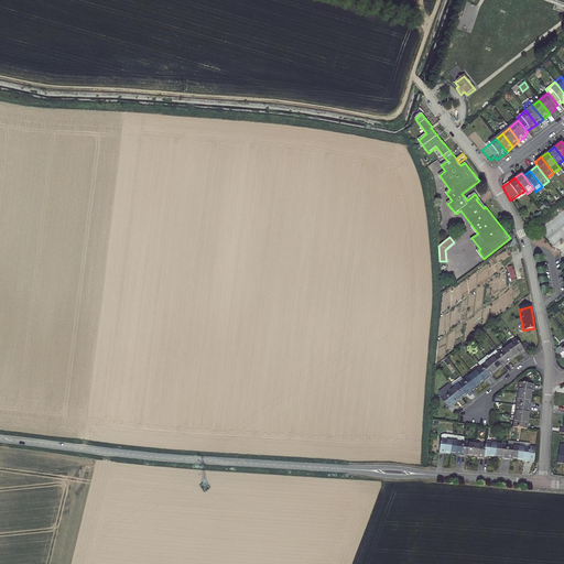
[(506,347),(514,358),(524,351),(514,339),(506,347)]
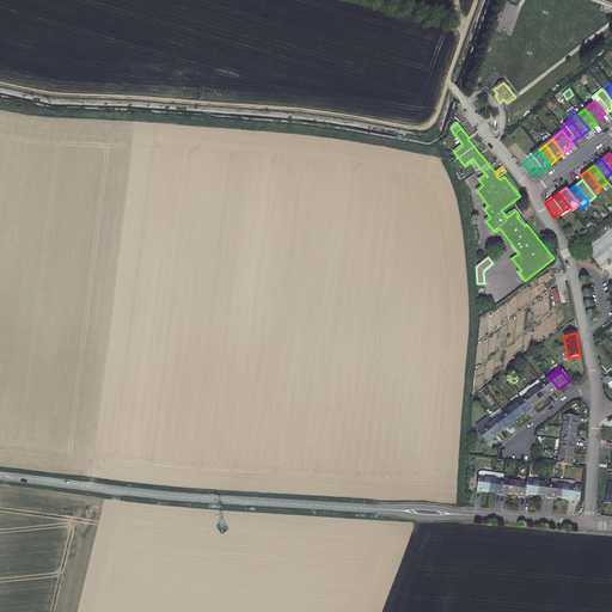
[(549,397),(558,389),(549,377),(539,384),(549,397)]
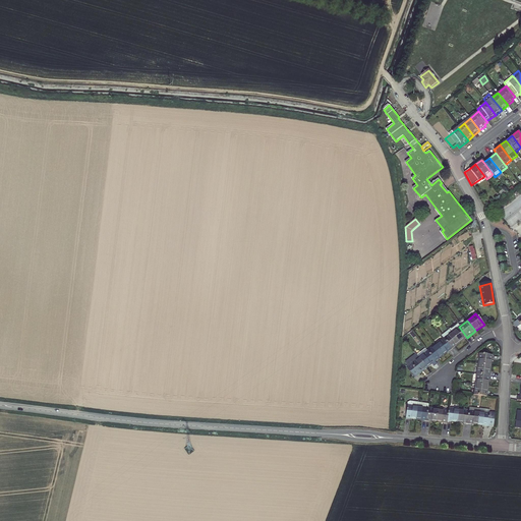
[(449,331),(451,334),(459,327),(457,324),(449,331)]
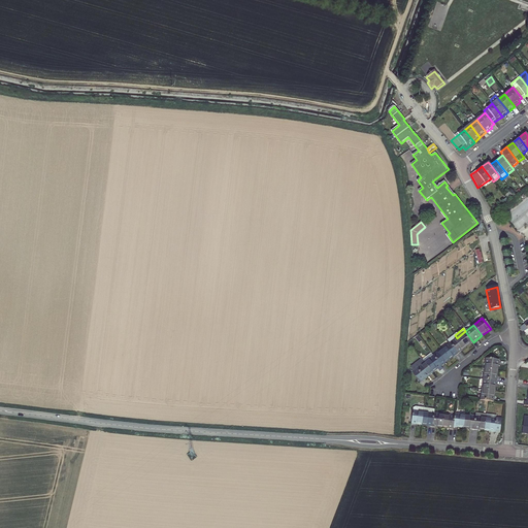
[(457,338),(465,349),(473,342),(465,331),(457,338)]
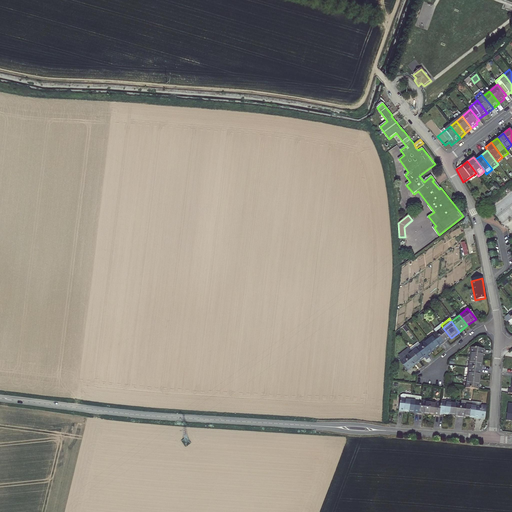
[(433,331),(436,334),(443,328),(441,325),(433,331)]
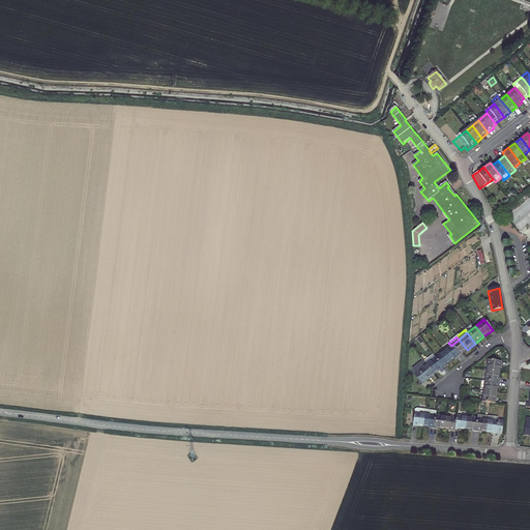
[(459,356),(467,350),(459,340),(451,346),(459,356)]
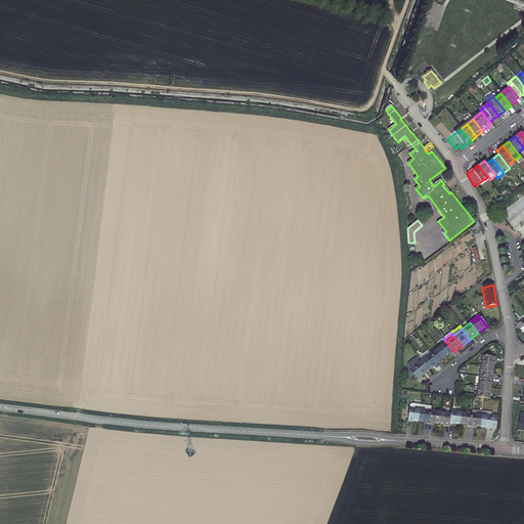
[(453,352),(446,342),(438,348),(446,359),(453,352)]
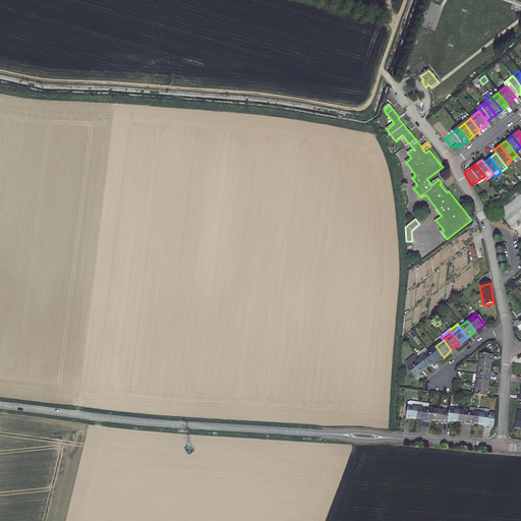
[(444,357),(436,346),(427,353),(436,363),(444,357)]
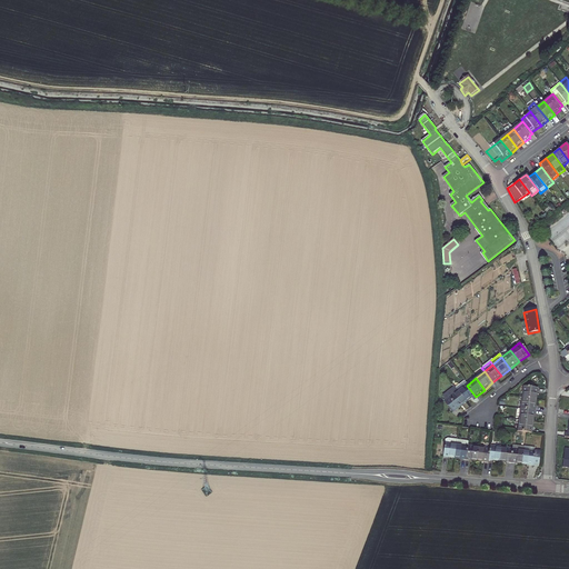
[(458,392),(467,386),(465,382),(456,389),(458,392)]
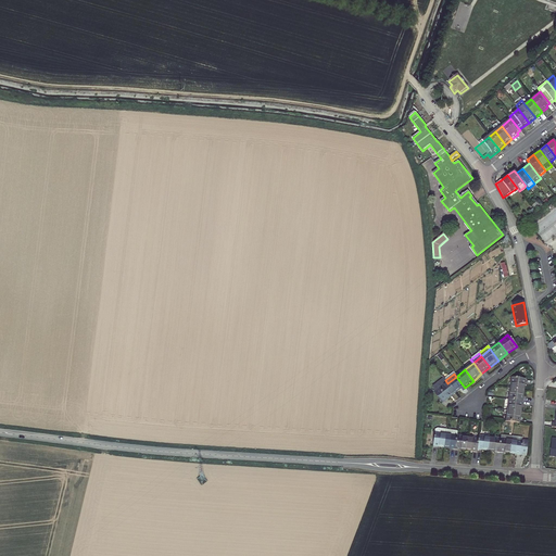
[(465,388),(456,377),(447,383),(456,394),(462,390),(464,393),(467,391),(465,388)]
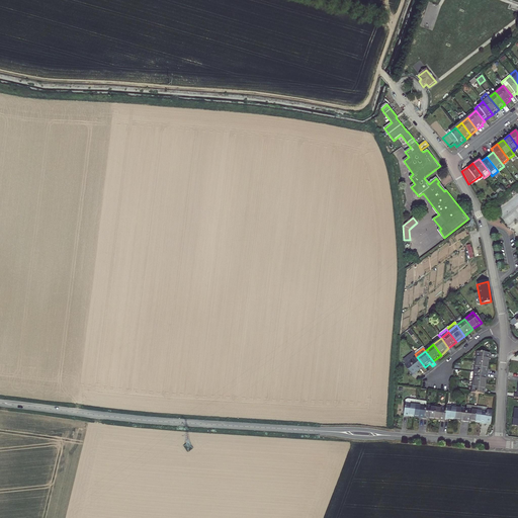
[(477,352),(475,362),(488,364),(489,353),(477,352)]
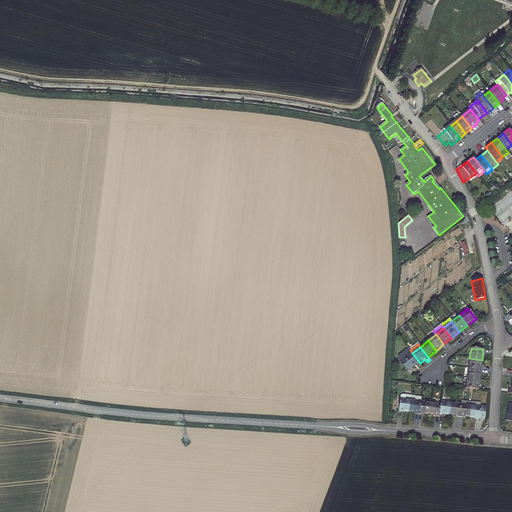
[(398,360),(400,363),(412,353),(410,350),(398,360)]
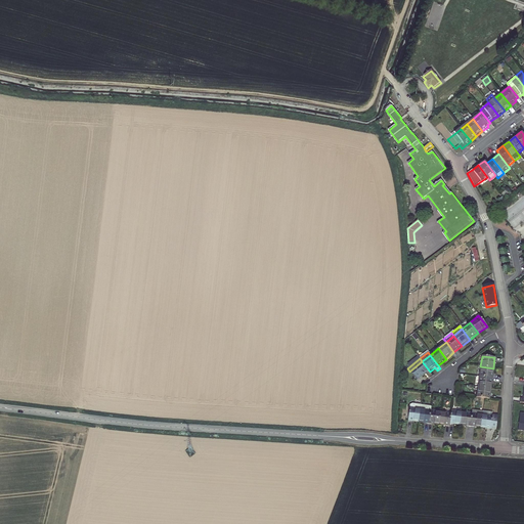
[(430,372),(422,361),(409,372),(418,382),(430,372)]
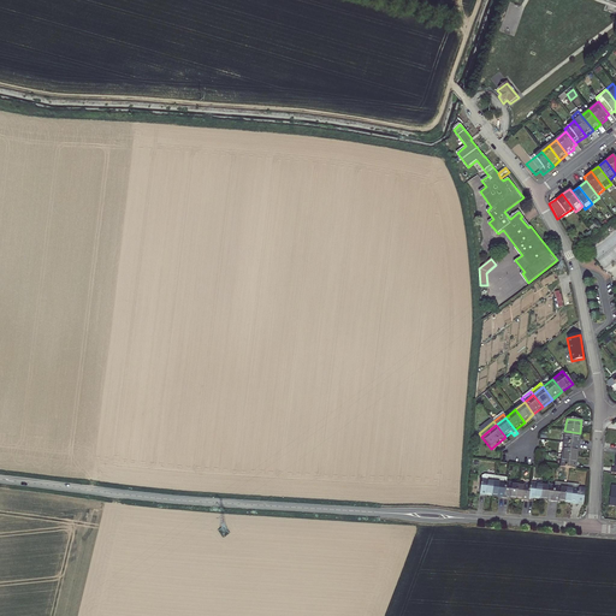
[(564,431),(563,443),(579,445),(580,433),(564,431)]
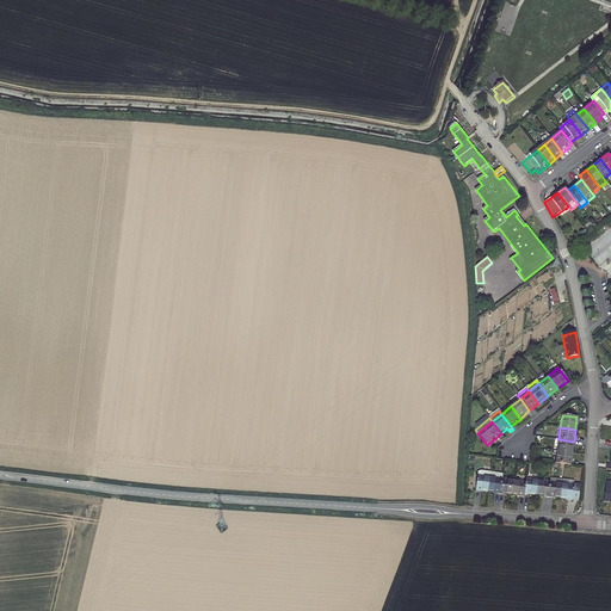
[(574,442),(559,439),(556,451),(572,454),(574,442)]
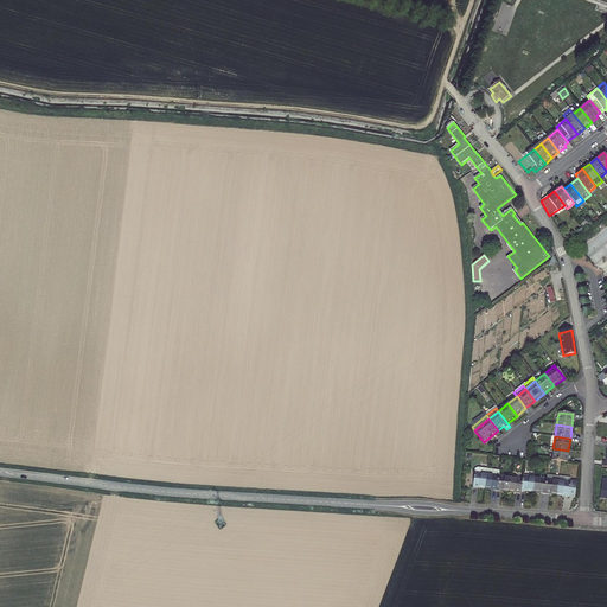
[(568,451),(553,448),(551,460),(567,462),(568,451)]
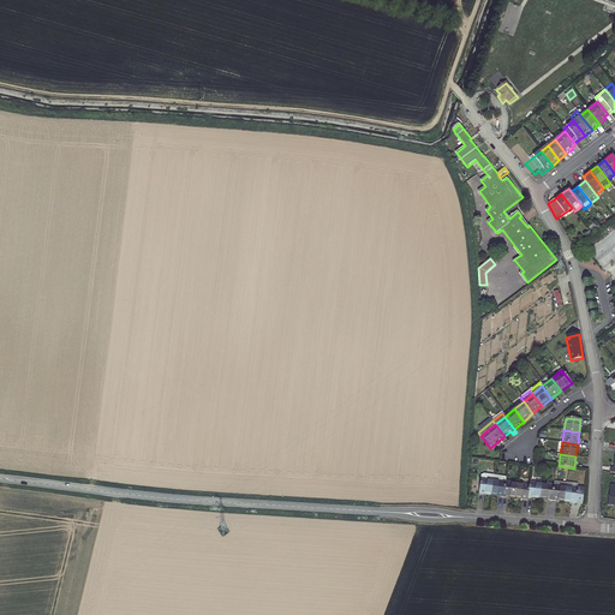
[(490,499),(493,482),(494,476),(482,475),(479,477),(477,497),(490,499)]
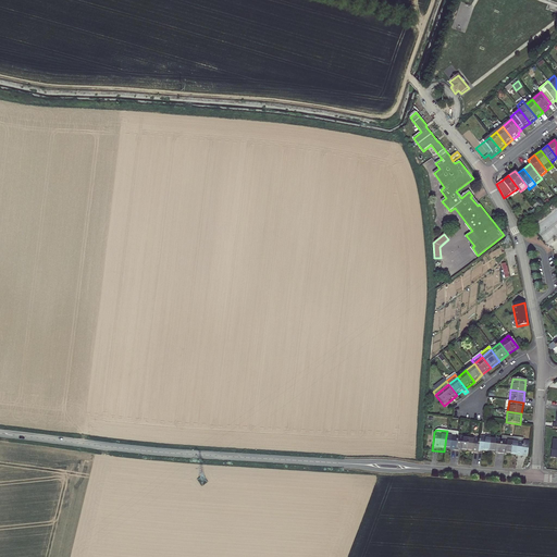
[(447,431),(446,436),(444,452),(455,453),(457,437),(458,432),(447,431)]
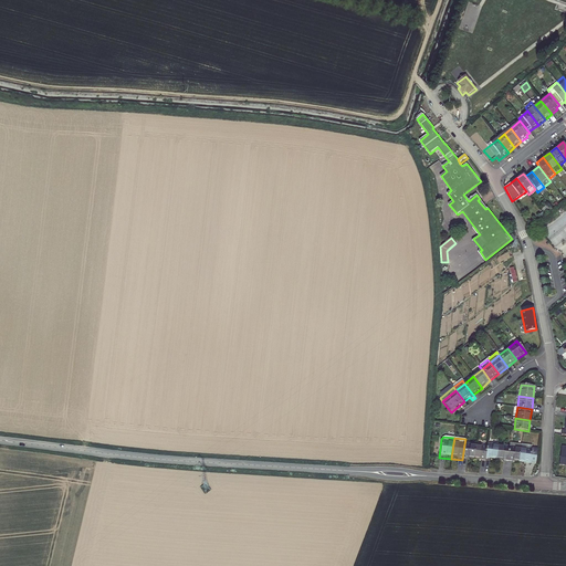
[(510,442),(510,446),(507,461),(519,462),(521,443),(510,442)]
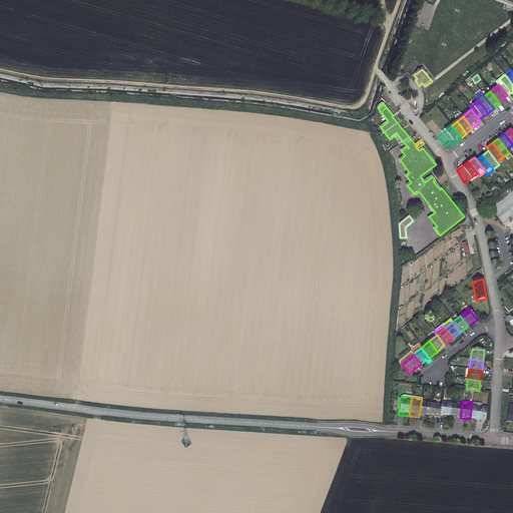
[(441,402),(441,405),(440,416),(450,417),(452,403),(441,402)]
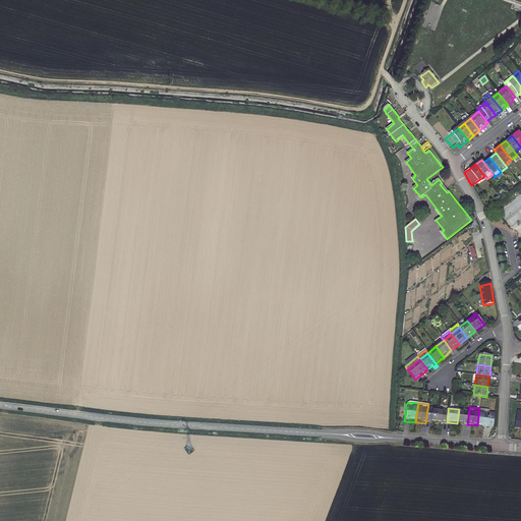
[(489,409),(479,408),(477,425),(494,427),(495,413),(488,413),(489,409)]
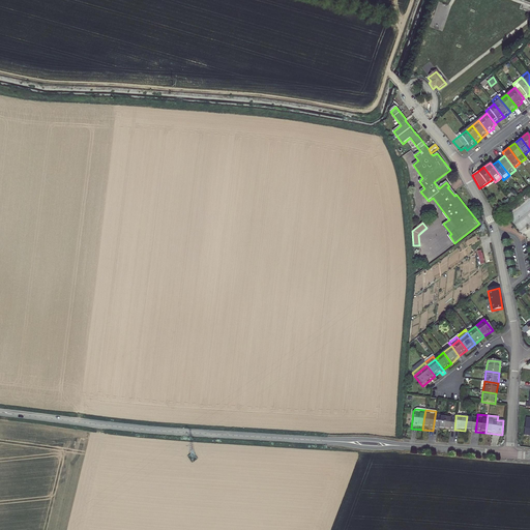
[(445,417),(435,416),(433,431),(443,432),(445,417)]
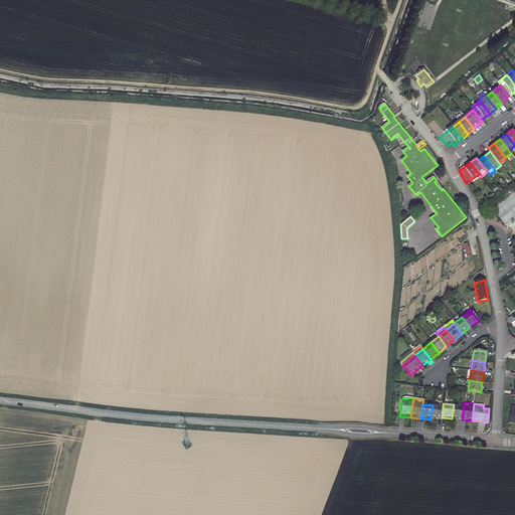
[(464,405),(454,404),(452,418),(462,419),(464,405)]
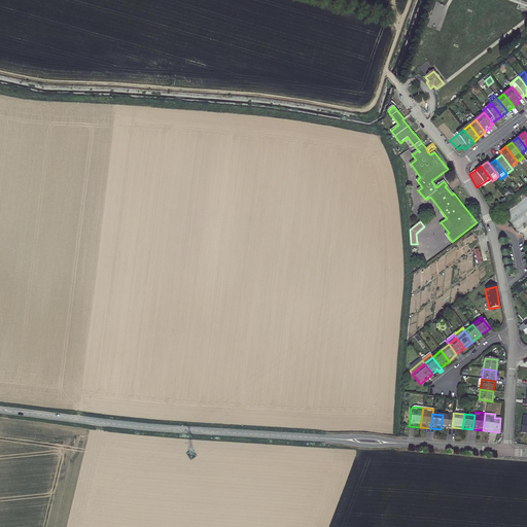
[(452,427),(453,416),(443,415),(441,429),(451,430),(452,427)]
